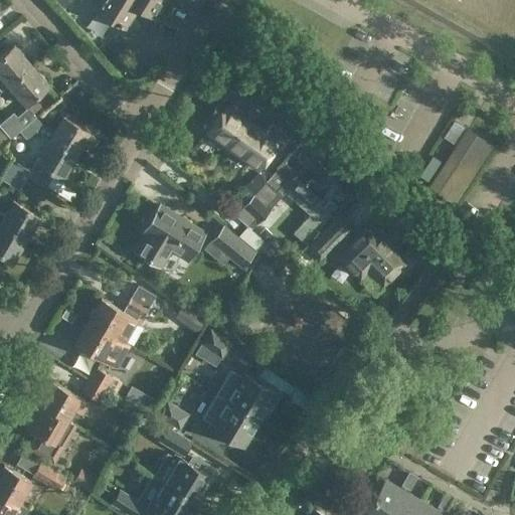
[(155,19),(166,0),(96,0),(92,8),(125,29),(138,9),(155,19)]
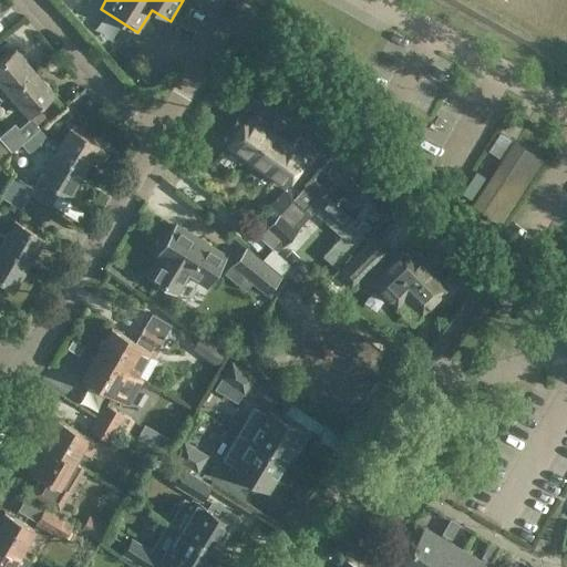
[(0,58),(0,98),(7,92),(34,69),(14,45),(0,58)]
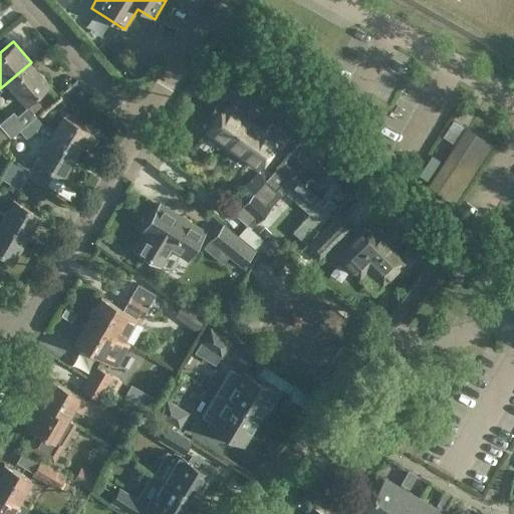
[(27,105),(32,111),(41,104),(34,96),(49,83),(31,62),(6,83),(24,104),(25,103),(27,105)]
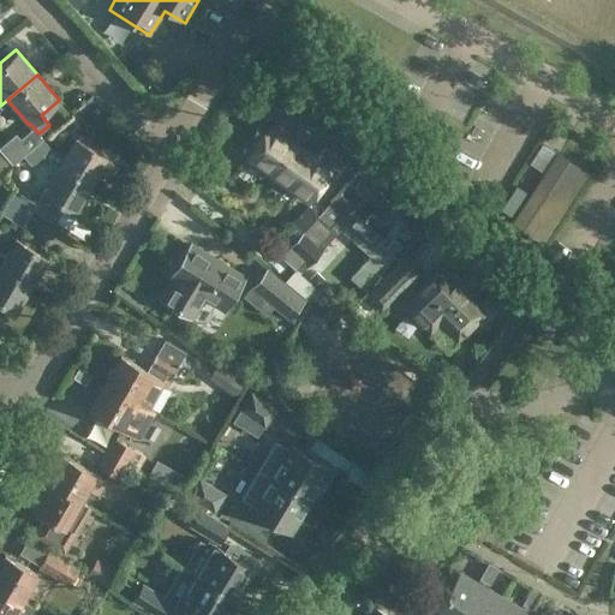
[(272,124),(245,159),(282,186),(297,166),(285,157),(297,142),(315,120),(281,95),(268,114),(276,120),(273,125),(272,124)]
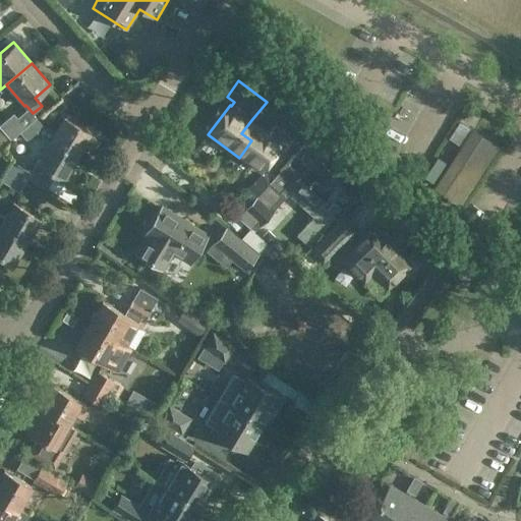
[(17,132),(19,131),(35,118),(36,117),(33,113),(27,107),(16,116),(14,113),(13,112),(0,122),(0,127),(10,139),(17,132)]
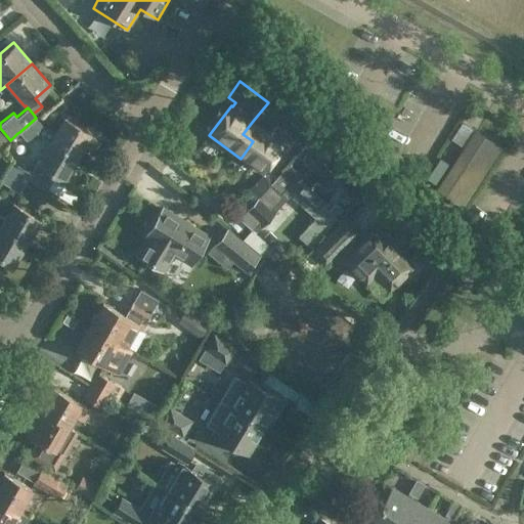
[(48,139),(78,157),(92,132),(62,115),(48,139)]
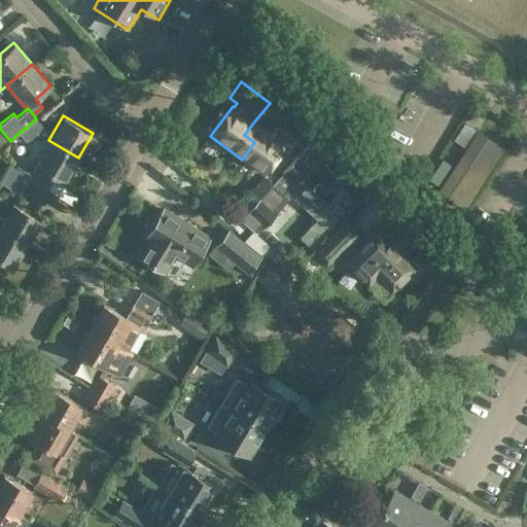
[(43,127),(36,118),(35,119),(20,133),(26,141),(43,127)]
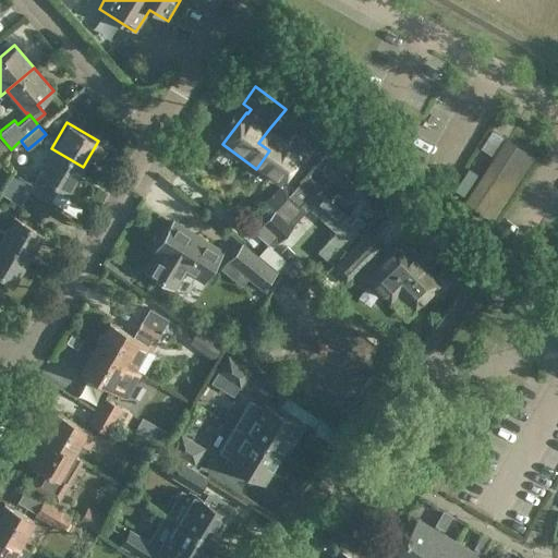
[(258,143),(269,150),(256,169),(278,184),(296,158),(302,162),(313,148),(292,133),(286,142),(269,129),(258,143)]
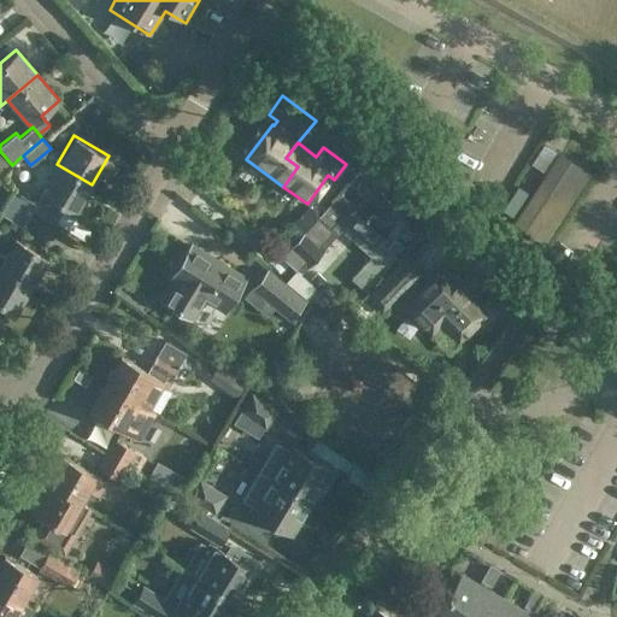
[(558,152),(512,223),(544,245),(591,172),(558,152)]
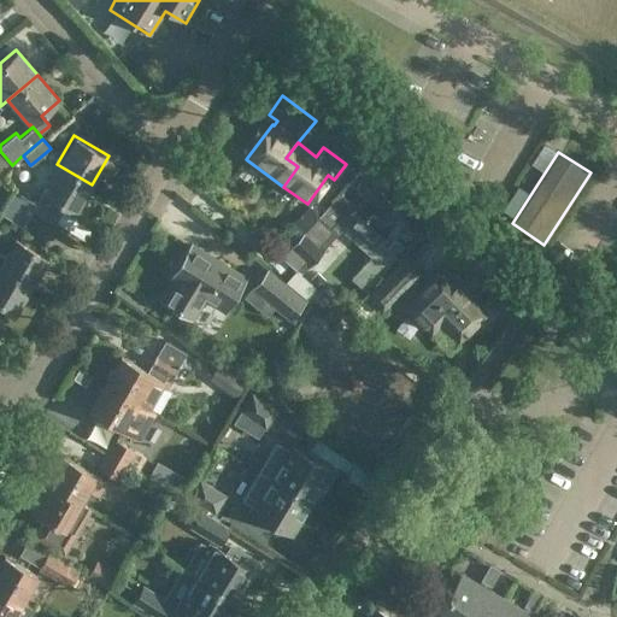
[(92,184),(57,164),(40,192),(75,212),(92,184)]
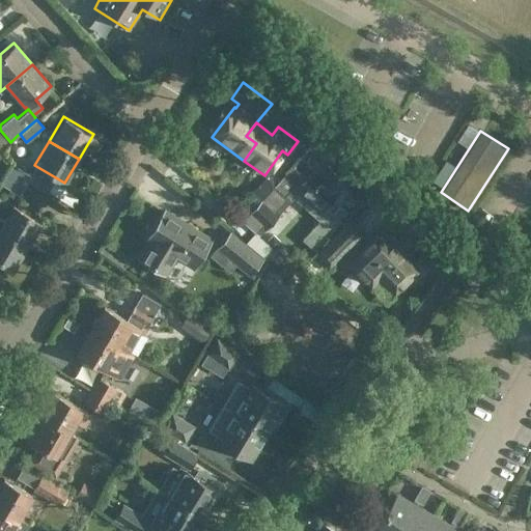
[(347,184),(308,147),(299,157),(284,174),(302,190),(299,194),(320,213),(347,184)]
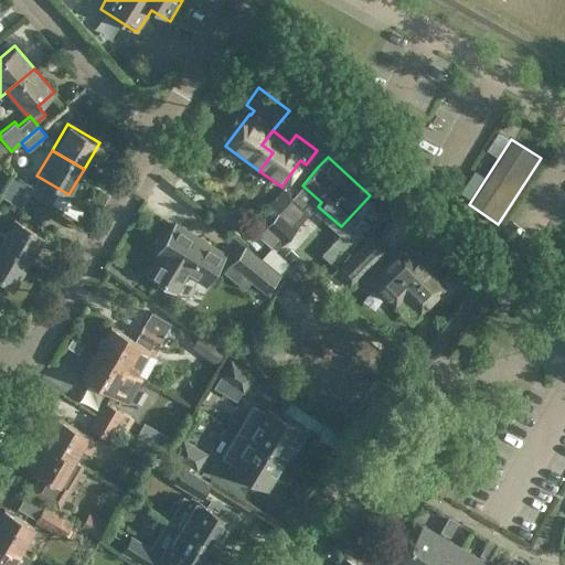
[(12,174),(6,184),(27,198),(33,187),(12,174)]
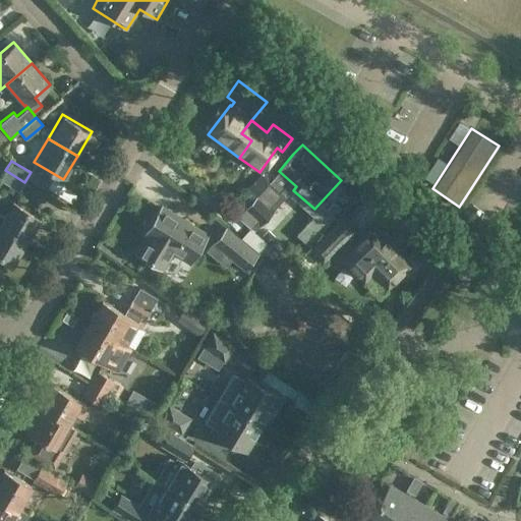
[(24,182),(5,170),(0,178),(0,180),(18,191),(24,182)]
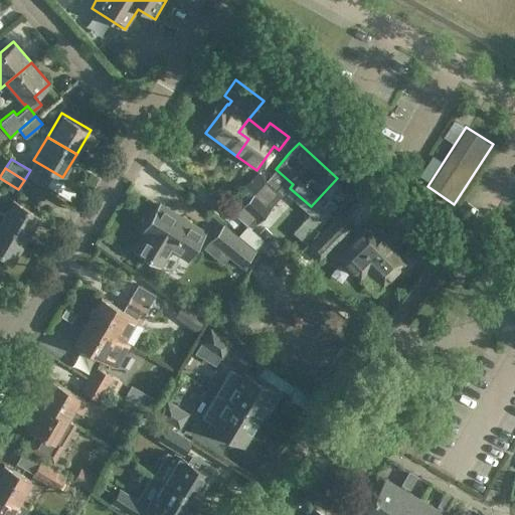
[(284,193),(260,170),(225,206),(246,224),(250,228),(284,193)]
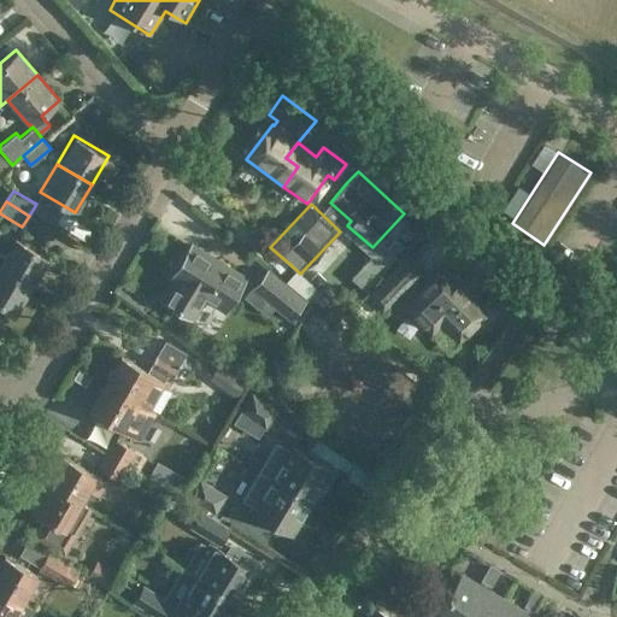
[(407,227),(399,236),(406,242),(415,234),(407,227)]
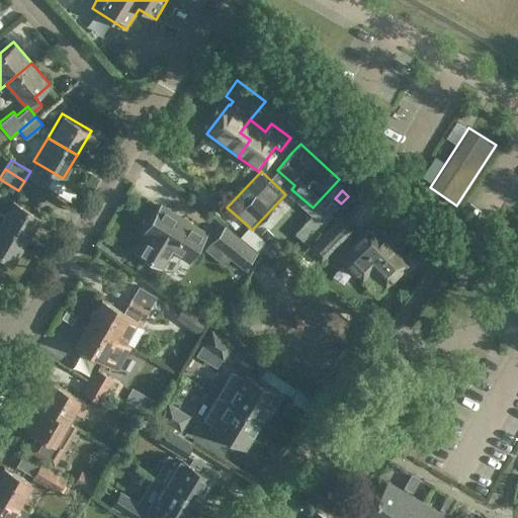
[(0,223),(26,240),(37,218),(11,201),(11,202),(0,196),(0,223)]
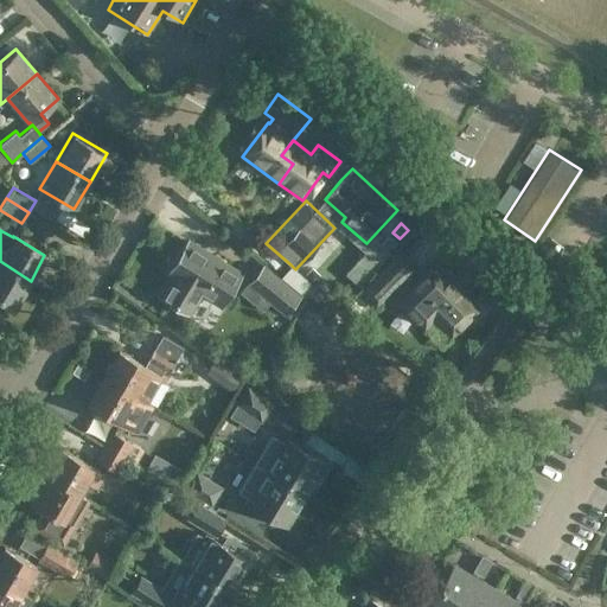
[(388,235),(379,243),(389,251),(397,243),(388,235)]
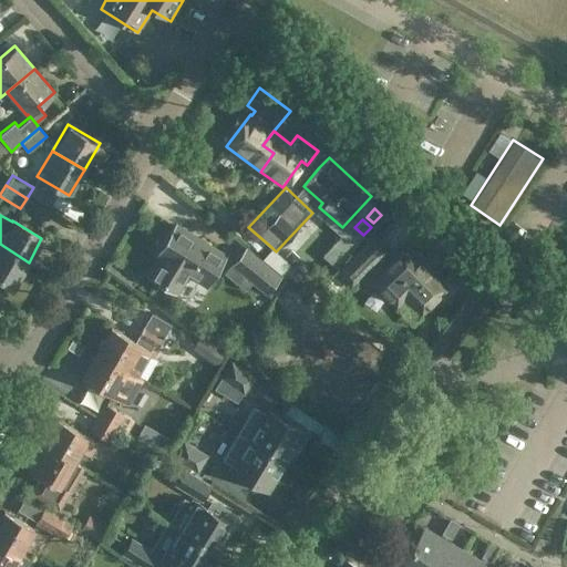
[(225,255),(199,239),(199,240),(189,235),(191,234),(175,224),(157,255),(161,257),(150,276),(176,291),(187,272),(206,285),(225,255)]
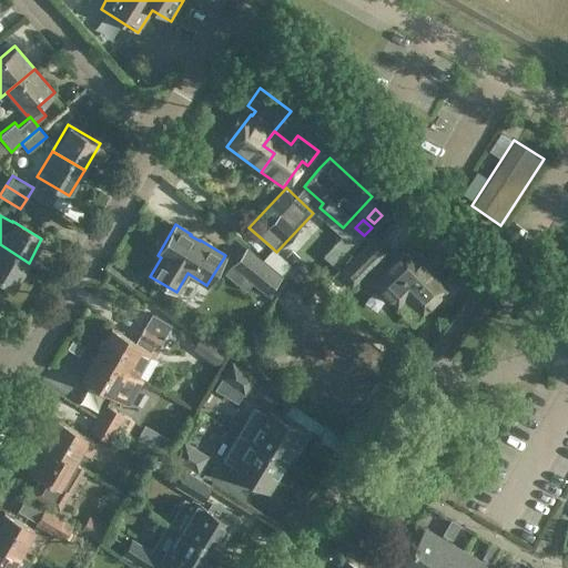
[(336,272),(352,287),(388,250),(374,234),(336,272)]
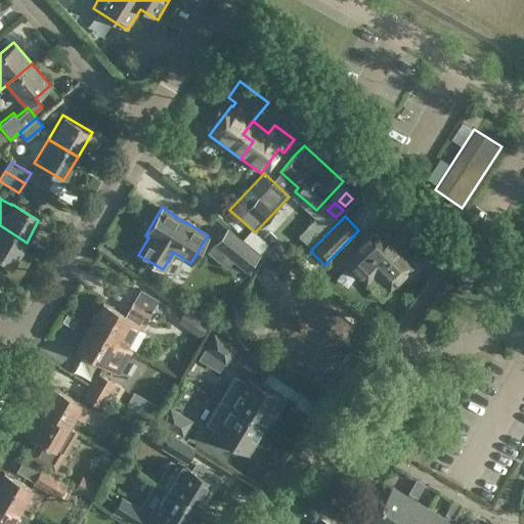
[(27,243),(0,225),(0,258),(12,266),(27,243)]
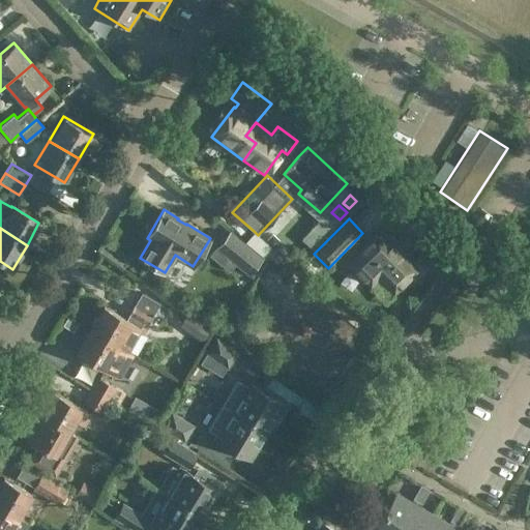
[(248,275),(263,257),(230,230),(215,247),(248,275)]
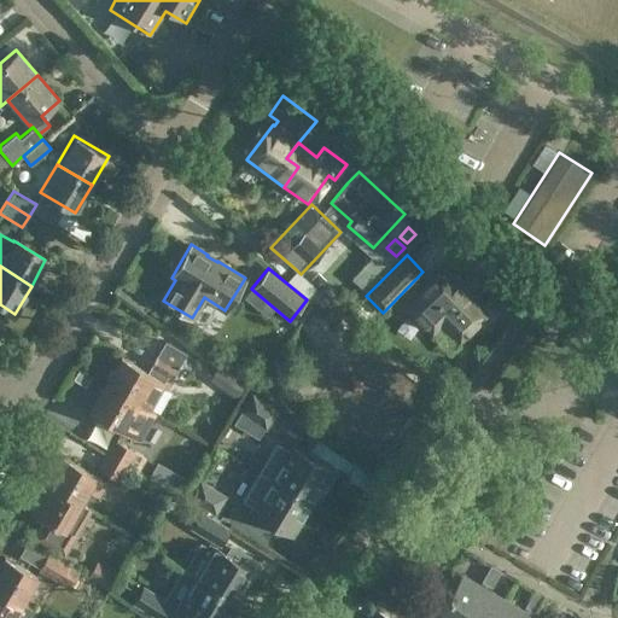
[(307,298),(316,287),(310,281),(301,274),(296,269),(285,281),(307,298)]
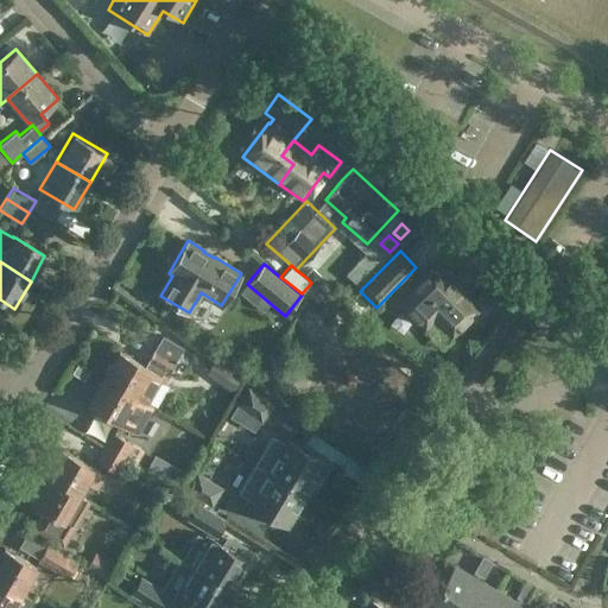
[(424,325),(435,315),(451,333),(475,309),(434,267),(399,301),(424,325)]
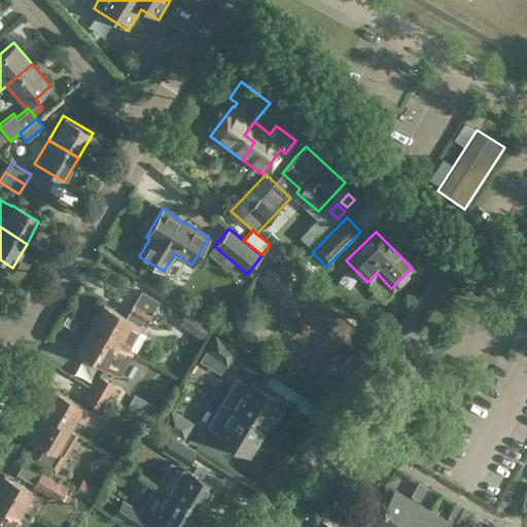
[(278,239),(271,233),(265,240),(270,245),(271,246),(278,239)]
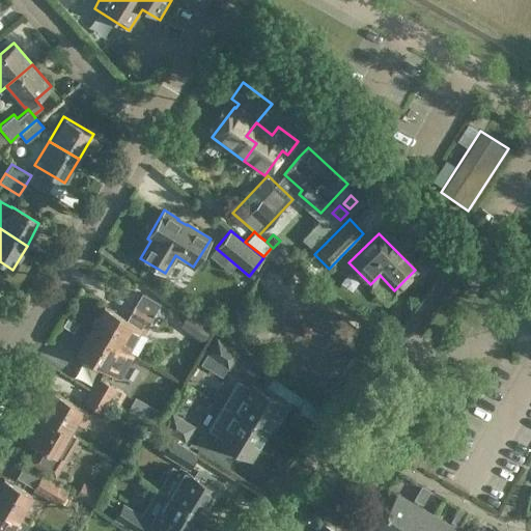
[(141,292),(135,304),(151,314),(152,315),(160,303),(141,292)]
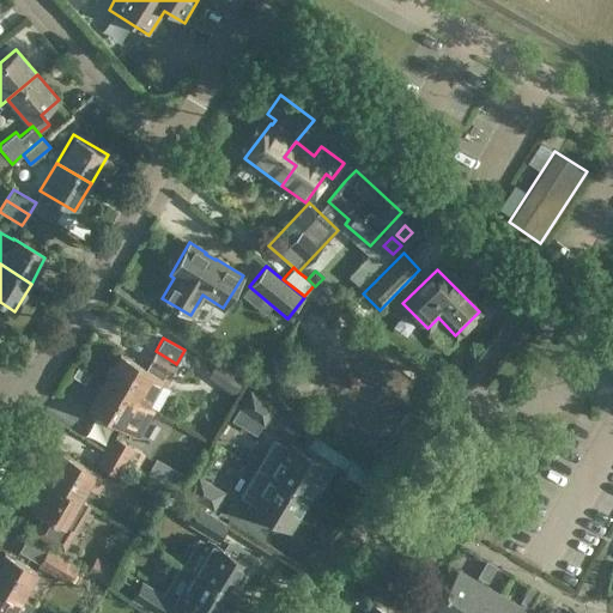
[(383,339),(358,372),(393,400),(418,366),(383,339)]
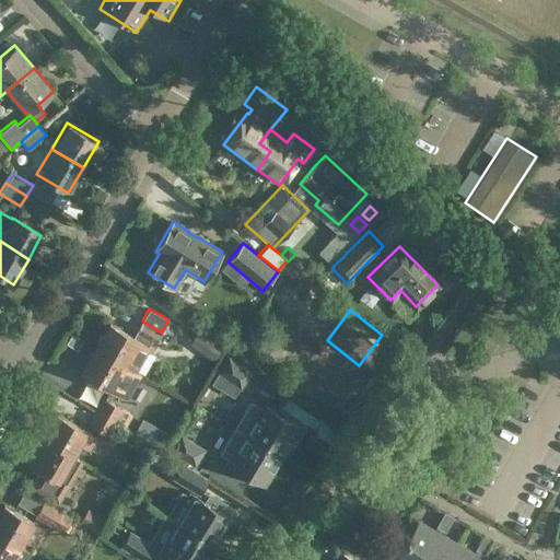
[(109,324),(95,348),(125,365),(133,370),(149,342),(152,345),(160,331),(142,321),(132,337),(109,324)]
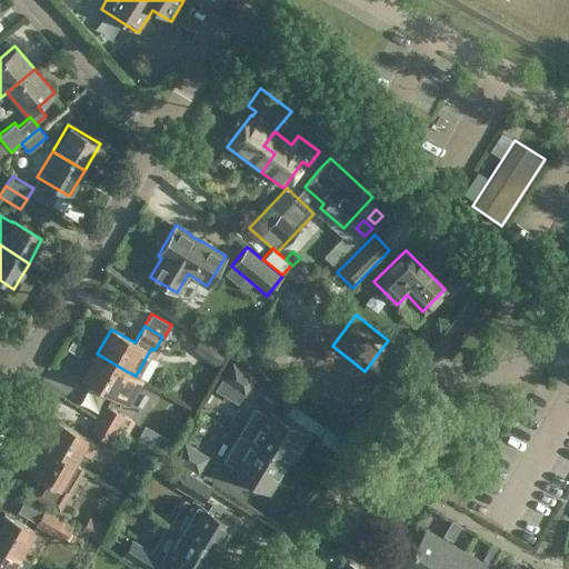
[(192,348),(217,367),(226,355),(200,336),(192,348)]
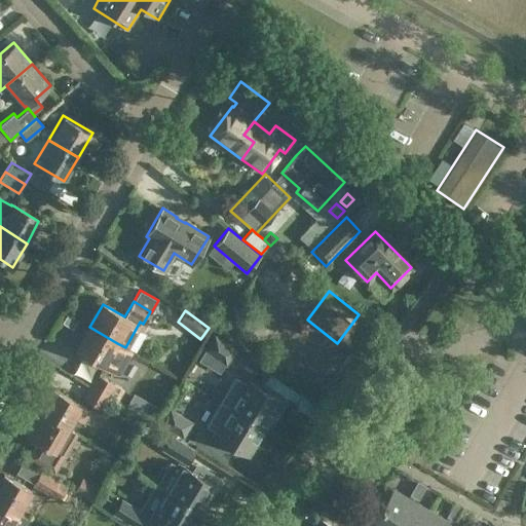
[(117,343),(89,327),(76,349),(111,371),(118,375),(133,351),(125,347),(117,343)]
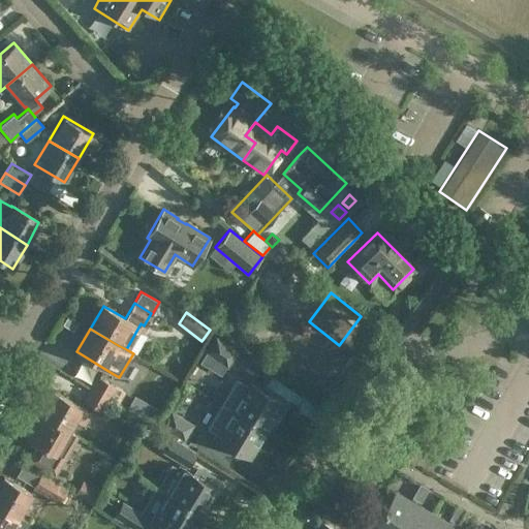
[(237,351),(216,338),(207,351),(227,365),(237,351)]
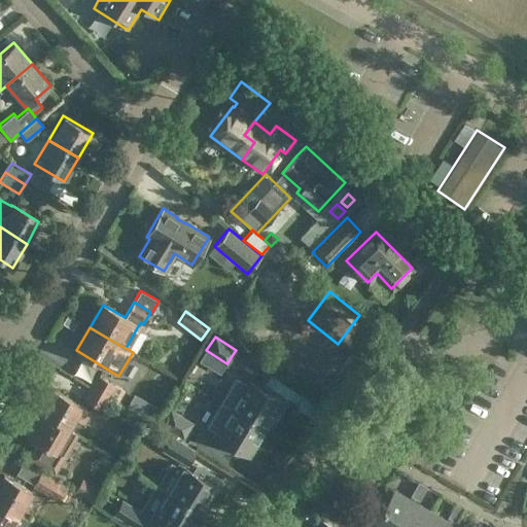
[(278,363),(285,369),(286,369),(292,358),(291,357),(285,354),(284,355),(278,363)]
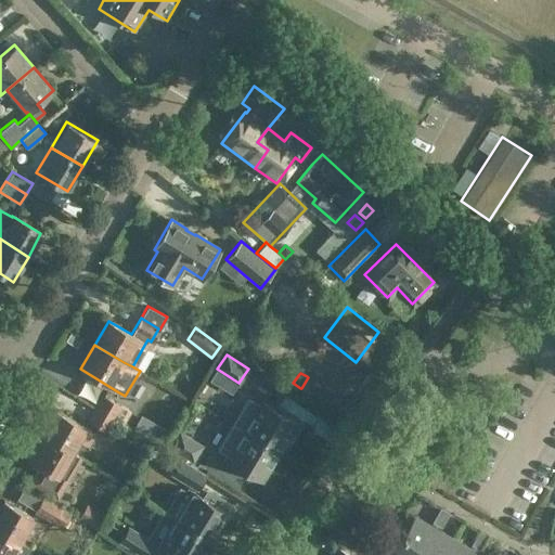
[(94,407),(115,418),(124,424),(131,411),(102,394),(94,407)]
